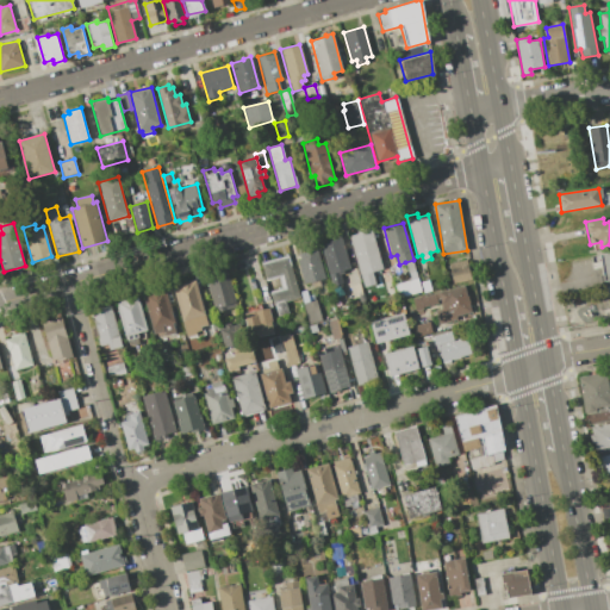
[(365,287),(350,236),(372,230),(383,268),(372,272),(375,284),(365,287)]
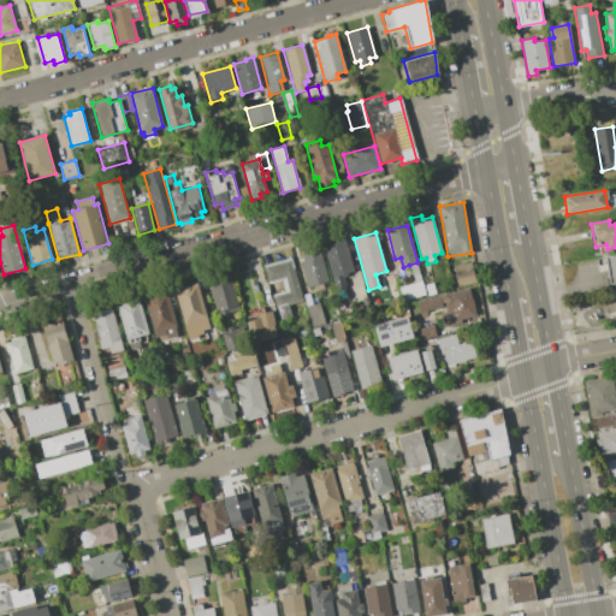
[(324,247),(335,244),(333,241),(345,238),(354,271),(343,274),(347,286),(335,290),(324,247)]
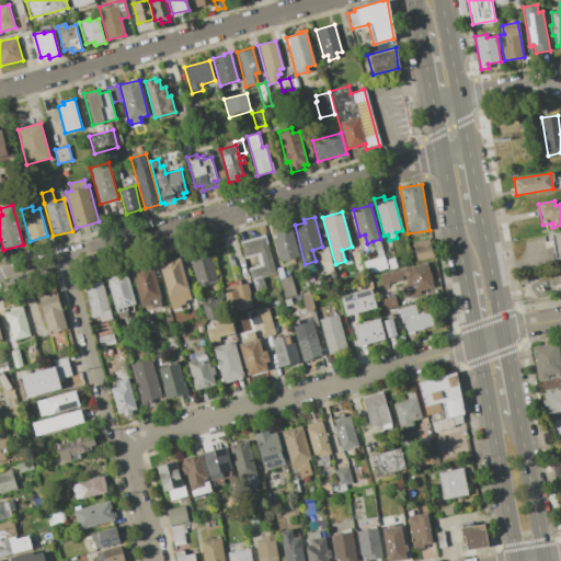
[(299,255),(279,261),(273,240),(276,239),(275,235),(293,229),(299,255)]
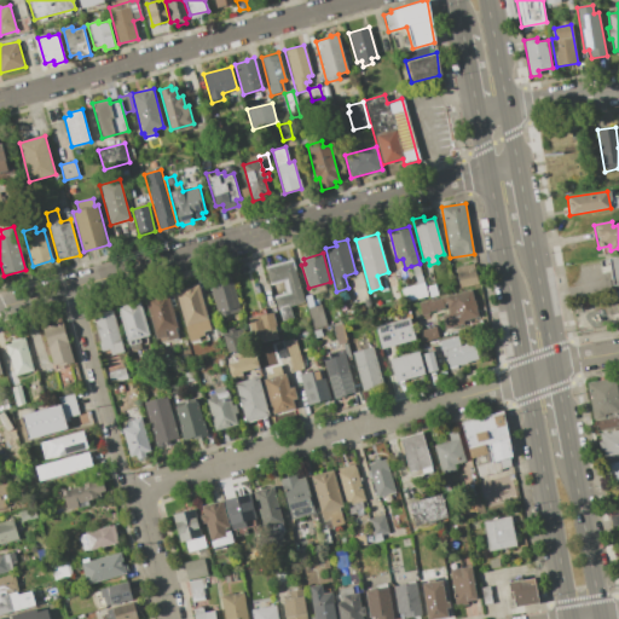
[(608,259),(618,256),(618,289),(614,290),(608,259)]
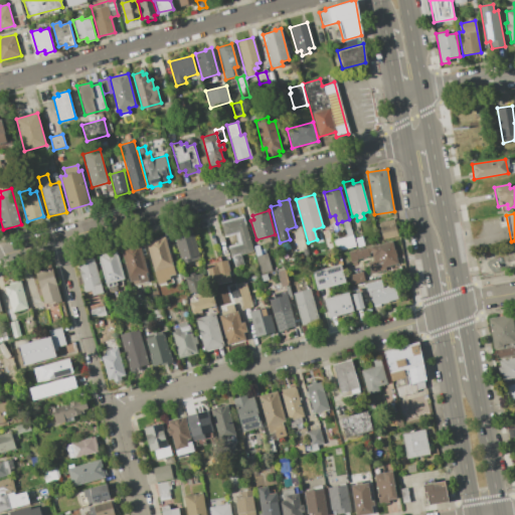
[(220,221),(243,215),(252,251),(241,254),(243,266),(234,268),(231,258),(230,258),(227,246),(237,243),(235,233),(224,236),(220,221)]
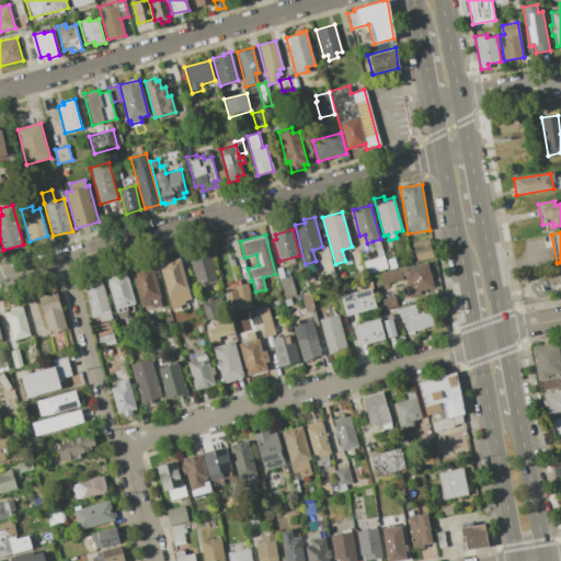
[(413,242),(430,238),(432,255),(418,260),(413,242)]
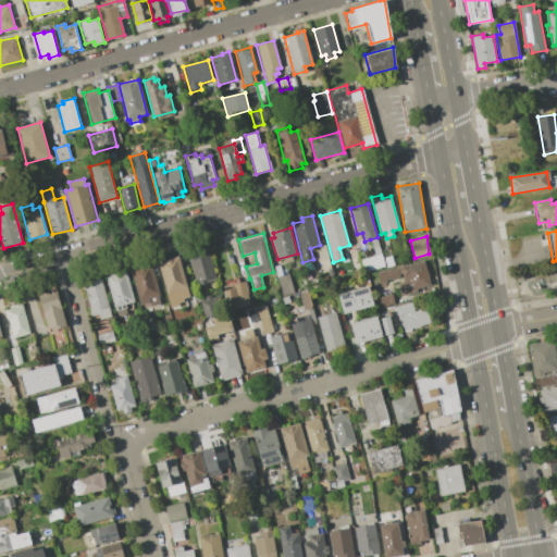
[(378,237),(385,267),(364,272),(361,259),(374,256),(370,239),(378,237)]
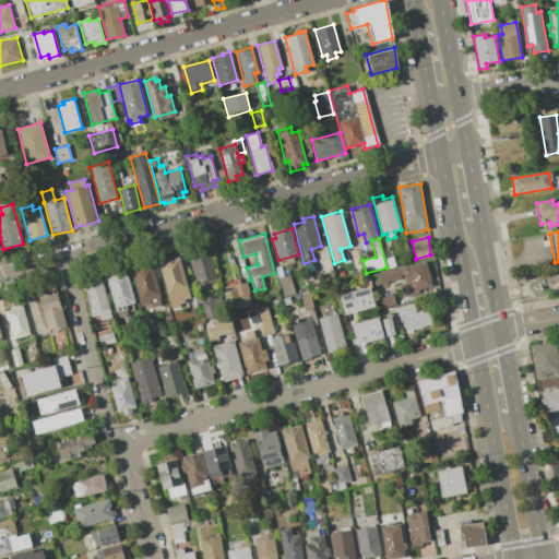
[(217,281),(197,286),(188,251),(207,246),(217,281)]
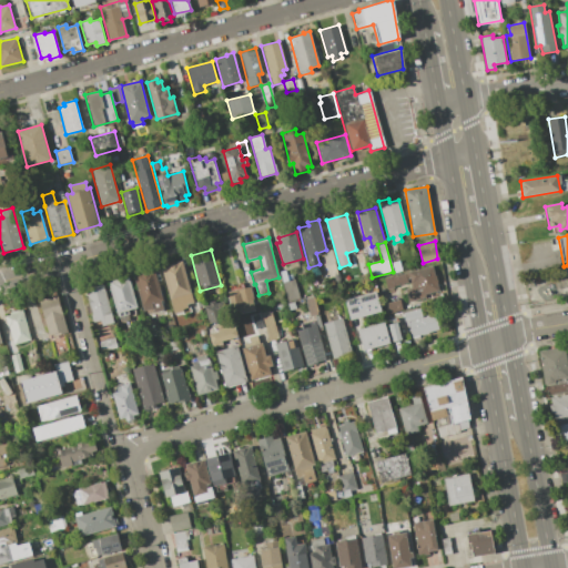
[(161,266),(182,261),(191,293),(182,295),(184,303),(180,304),(179,300),(171,302),(161,266)]
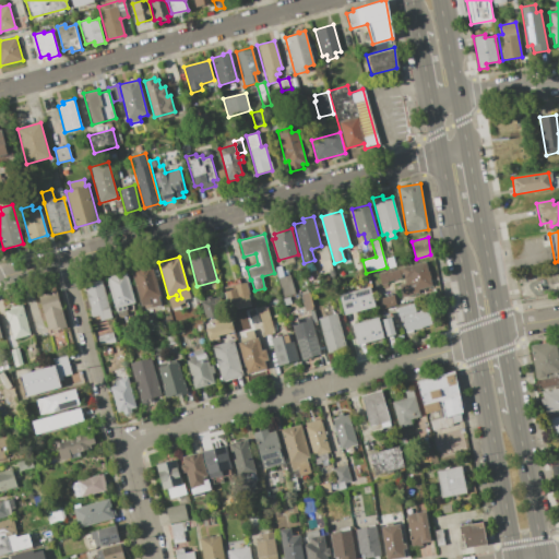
[(378,273),(425,261),(432,286),(416,290),(417,294),(403,298),(399,285),(404,283),(404,282),(405,282),(404,274),(401,275),(402,278),(387,282),(388,284),(381,285),(378,273)]
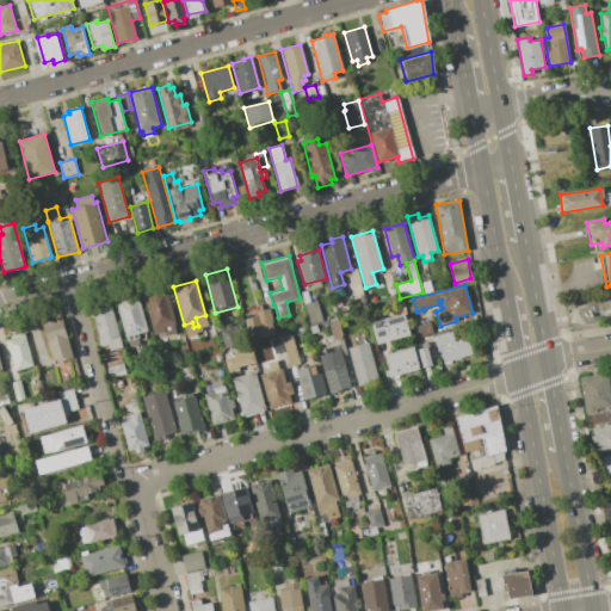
[(143,295),(166,289),(176,322),(173,323),(176,333),(165,335),(165,332),(154,335),(143,295)]
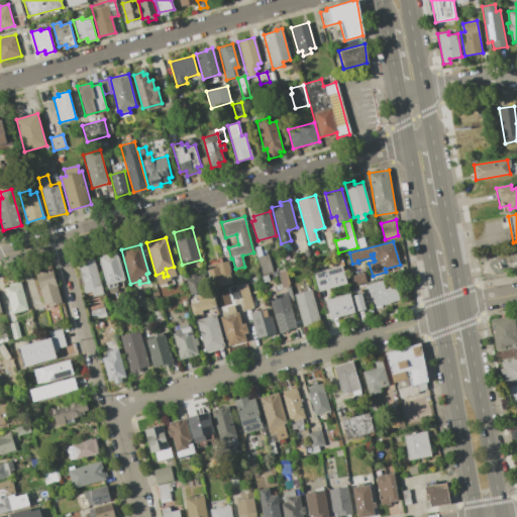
[(259,245),(262,255),(255,256),(253,247),(259,245)]
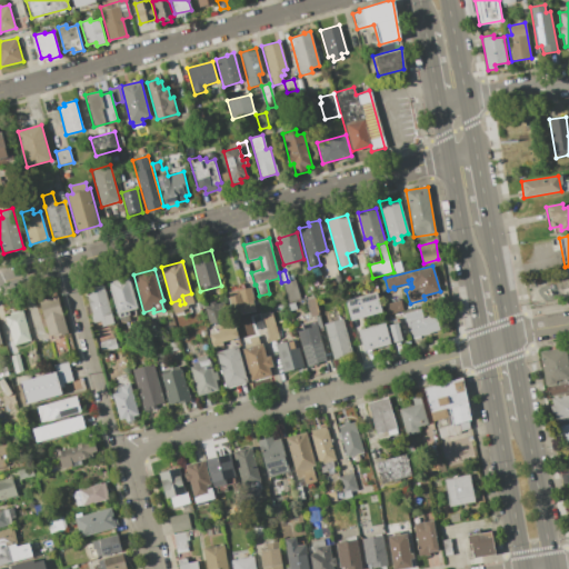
[(118,318),(109,282),(129,277),(138,308),(128,310),(129,315),(118,318)]
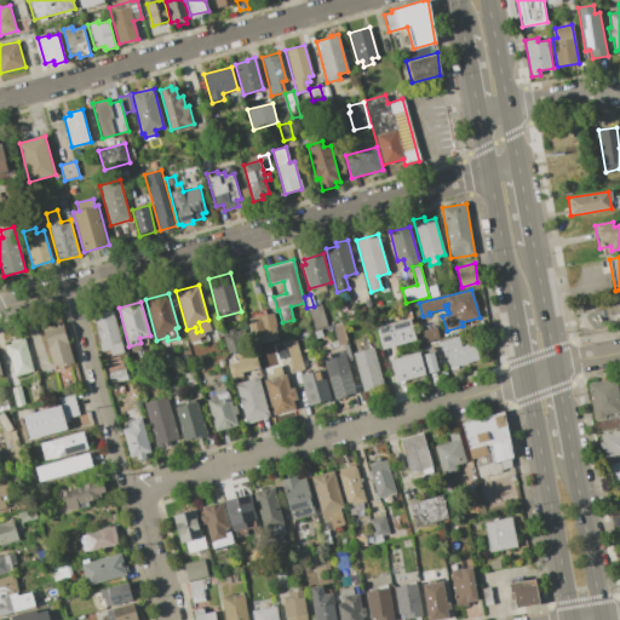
[(320,304),(326,325),(313,328),(306,309),(320,304)]
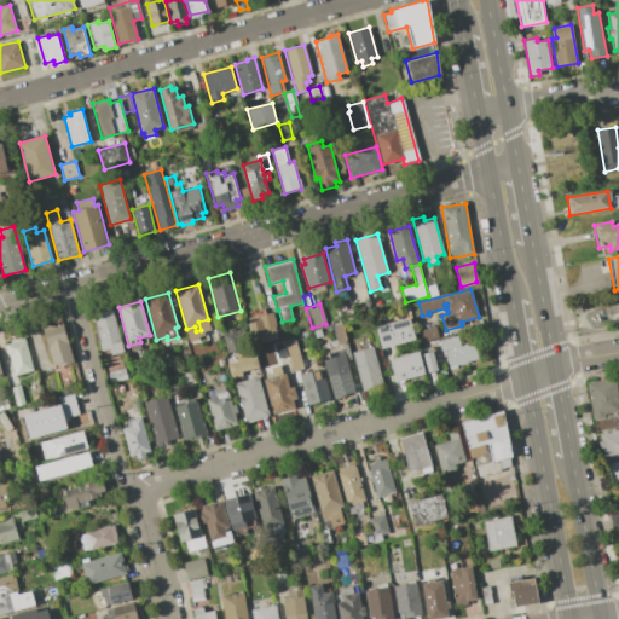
[(278,339),(254,345),(248,319),(260,316),(258,311),(266,308),(267,313),(272,313),(278,339)]
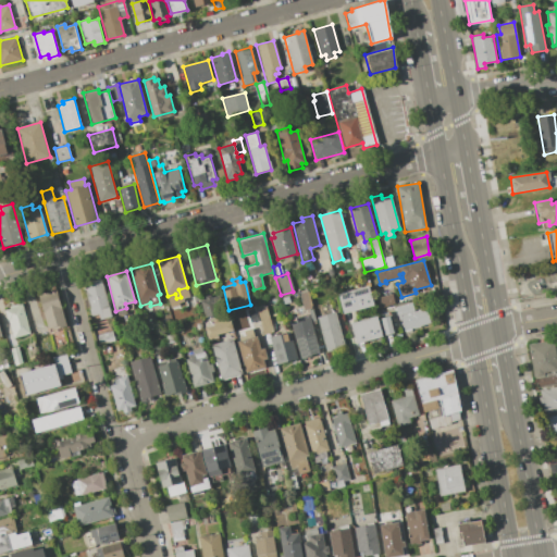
[(101,279),(112,317),(99,320),(98,314),(91,317),(89,309),(90,309),(83,283),(101,279)]
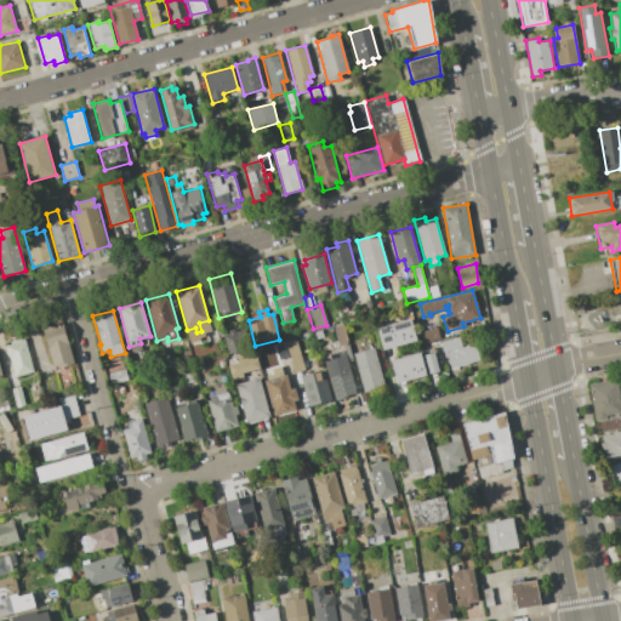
[(376,329),(411,319),(417,341),(382,351),(376,329)]
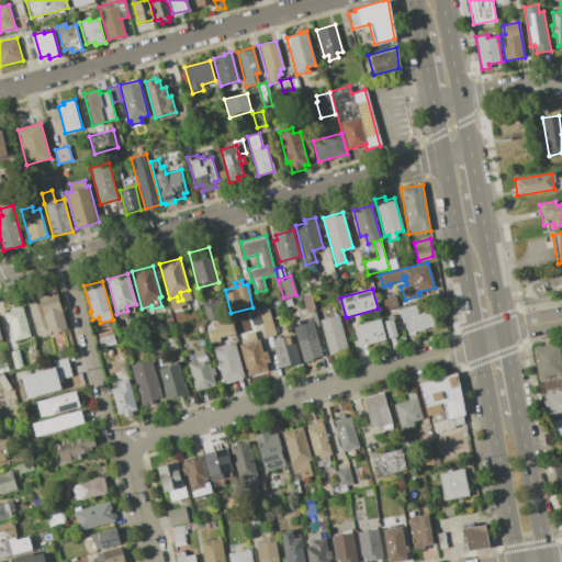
[(67,329),(49,335),(38,298),(57,292),(67,329)]
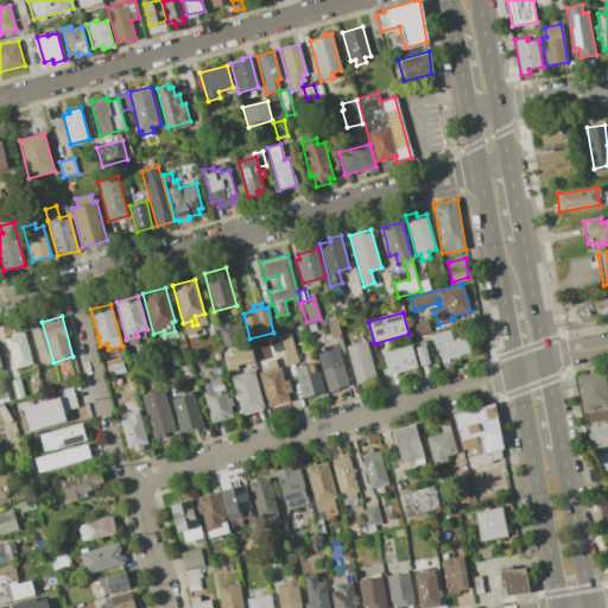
[(200,321),(210,318),(215,336),(204,339),(200,321)]
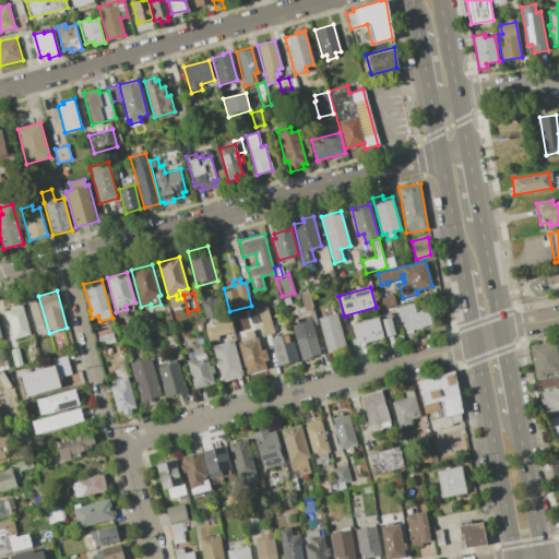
[(393,295),(396,305),(379,310),(377,299),(393,295)]
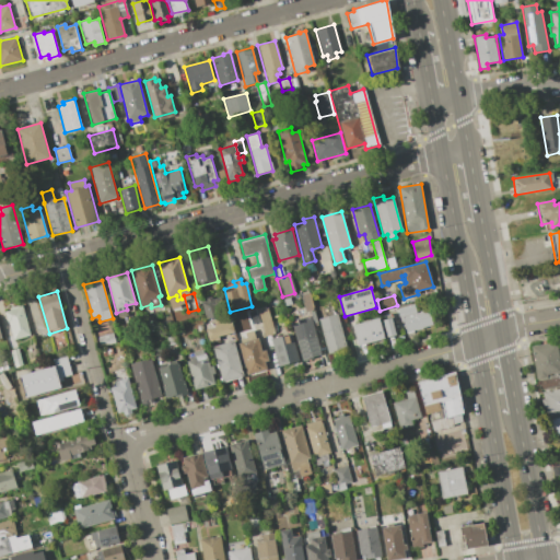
[(201,303),(220,298),(224,314),(206,319),(201,303)]
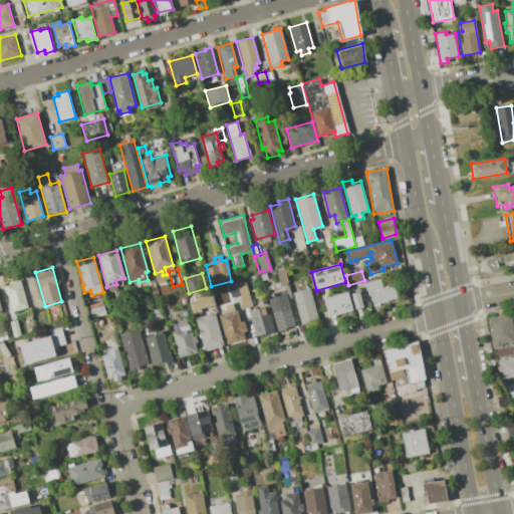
[(28,307),(12,312),(8,295),(7,296),(4,286),(9,285),(9,283),(20,279),(28,307)]
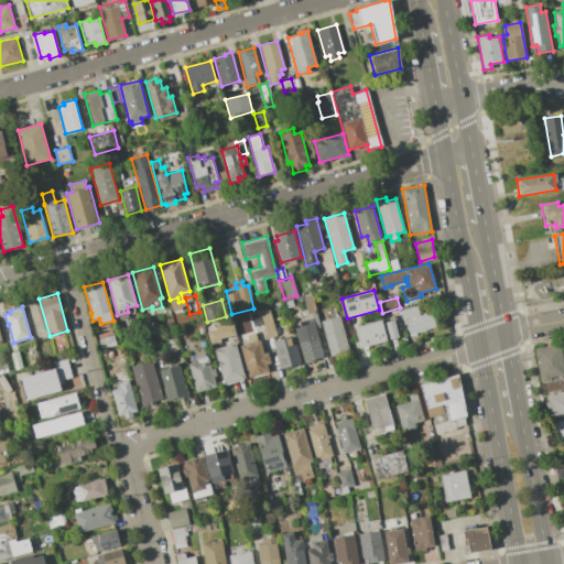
[(400,311),(418,306),(419,313),(432,310),(437,328),(410,336),(407,324),(404,325),(400,311)]
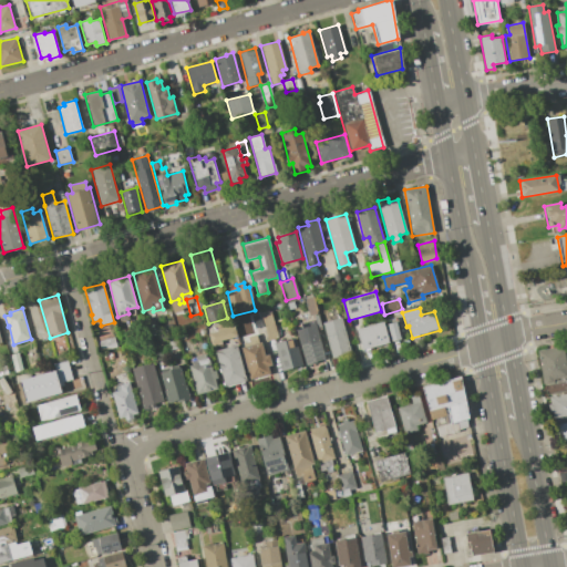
[(279,337),(268,340),(264,327),(260,311),(271,309),(279,337)]
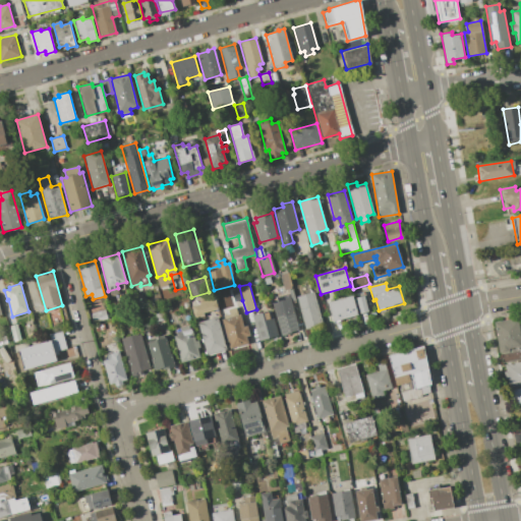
[(239,286),(242,300),(234,302),(230,289),(239,286)]
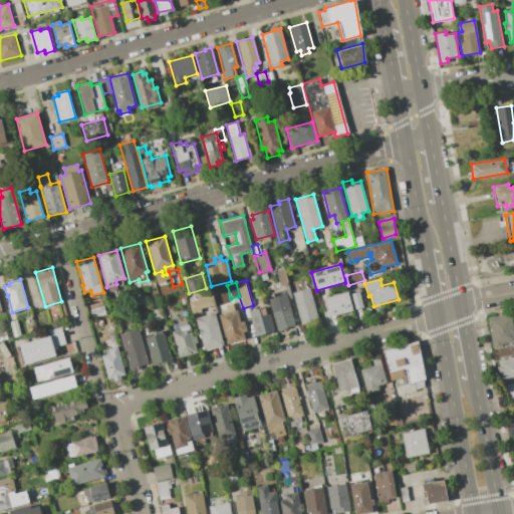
[(292,292),(310,287),(319,320),(301,325),(292,292)]
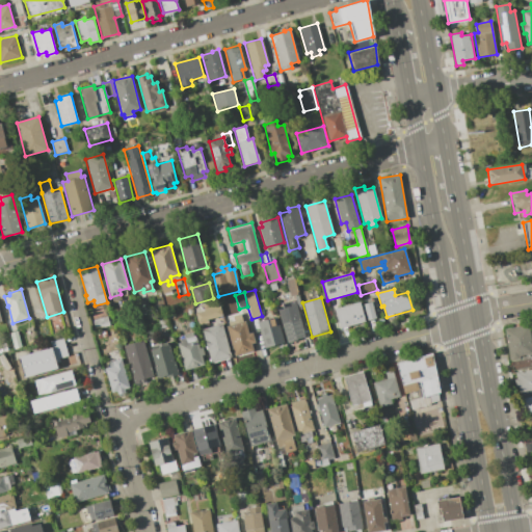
[(198,324),(195,314),(204,312),(202,304),(218,300),(222,315),(208,319),(208,322),(198,324)]
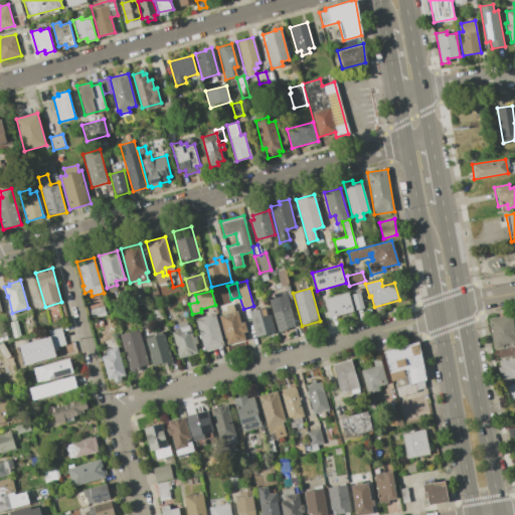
[(324,299),(348,293),(353,312),(330,318),(324,299)]
